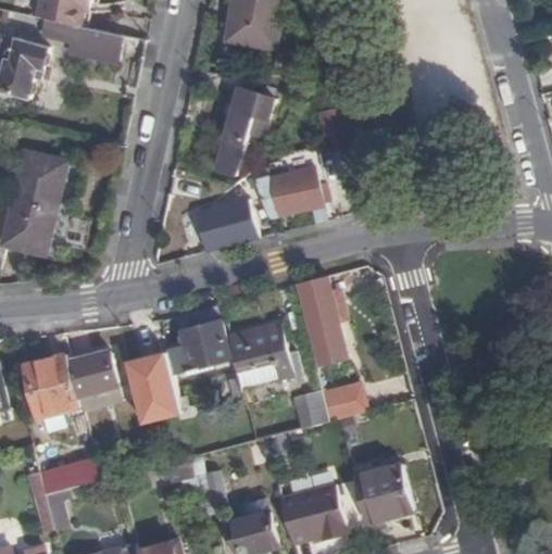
[(38,0),(36,14),(46,16),(75,22),(78,8),(79,0),(38,0)]
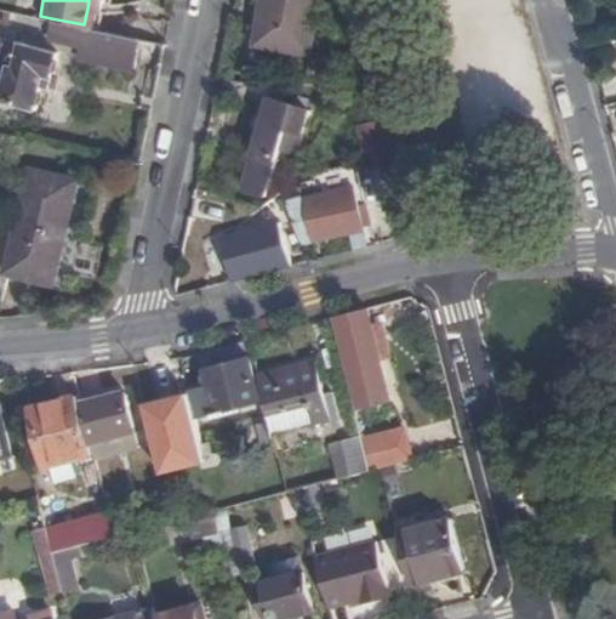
[(84,24),(90,27),(96,0),(89,0),(87,9),(84,24)]
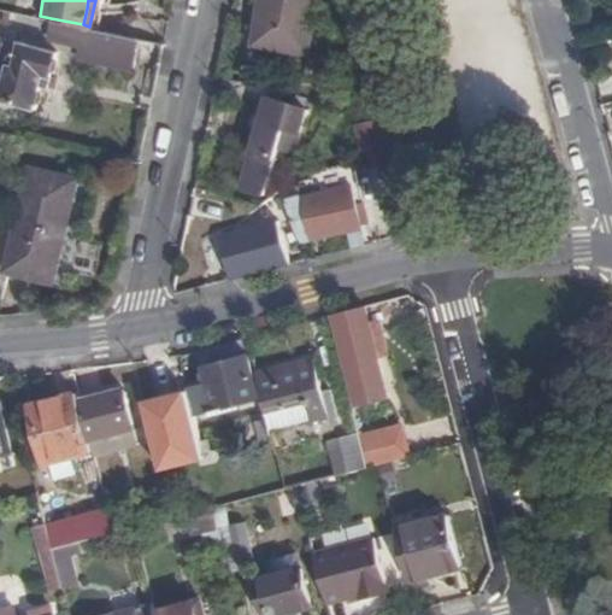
[(264,0),(263,18),(256,17),(252,42),(305,51),(312,0),(264,0)]
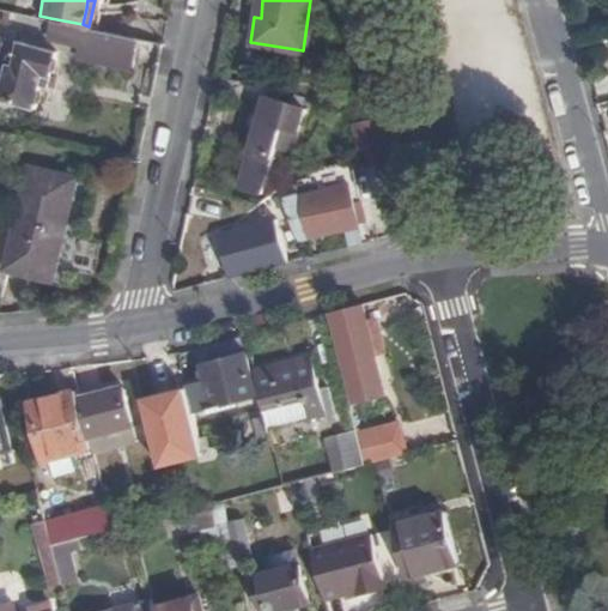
[(117,64),(125,35),(89,26),(83,24),(50,18),(47,35),(77,42),(76,54),(117,64)]
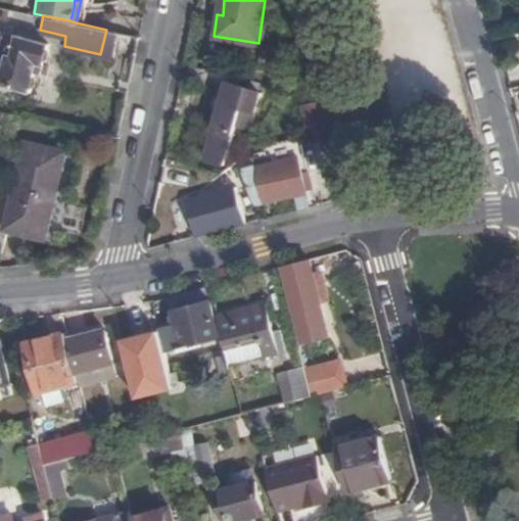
[(0,68),(4,52),(8,53),(13,34),(0,31),(0,68)]
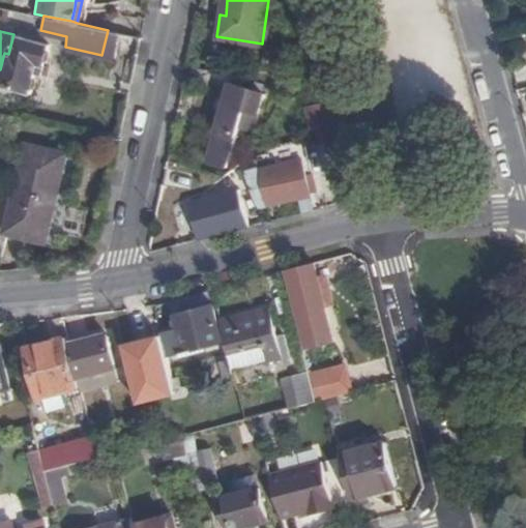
[(0,83),(27,90),(34,62),(41,64),(47,42),(13,34),(8,54),(4,53),(0,69),(0,83)]
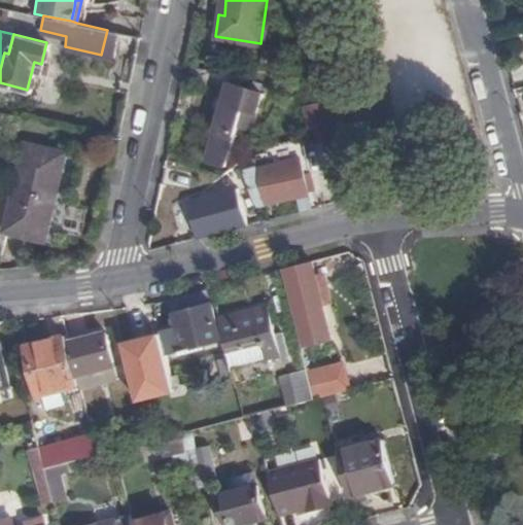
[(259,48),(257,64),(271,65),(273,50),(259,48)]
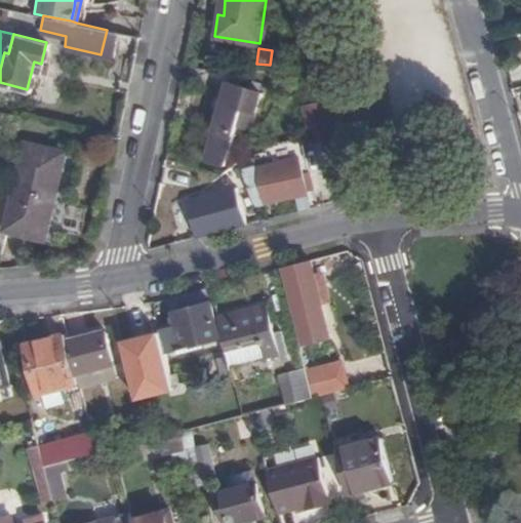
[(254,70),(203,66),(202,82),(224,86),(206,143),(225,148),(234,121),(244,125),(249,110),(251,110),(258,90),(249,87),(254,70)]
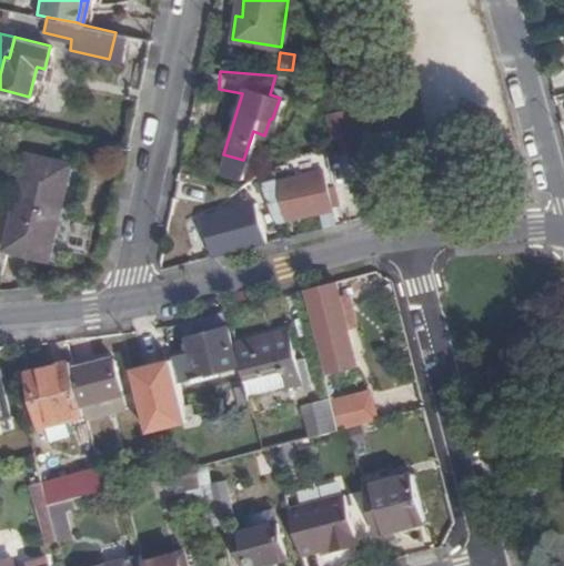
[(324,115),(335,153),(354,148),(344,110),(324,115)]
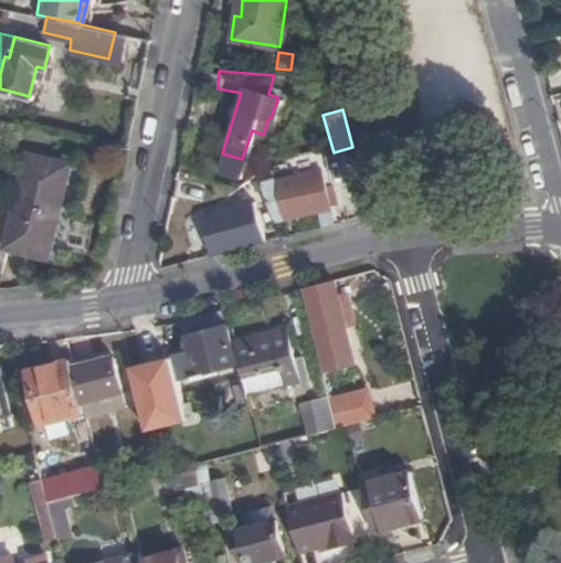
[(319,225),(330,222),(319,169),(326,168),(320,146),(282,155),(283,160),(273,163),(273,167),(253,171),(271,212),(272,215),(281,213),(282,215),(315,209),(319,225)]
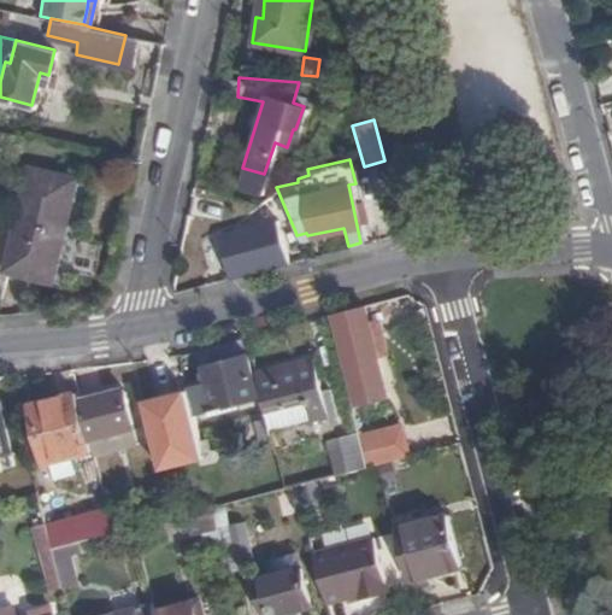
[(64,200),(69,177),(28,169),(22,193),(41,197),(64,200)]
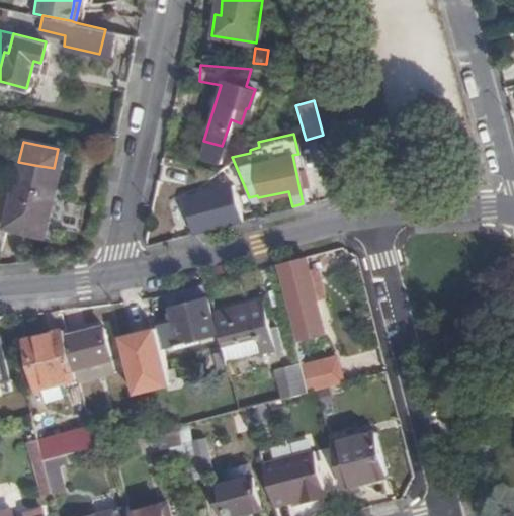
[(54,168),(68,171),(72,152),(58,149),(54,168)]
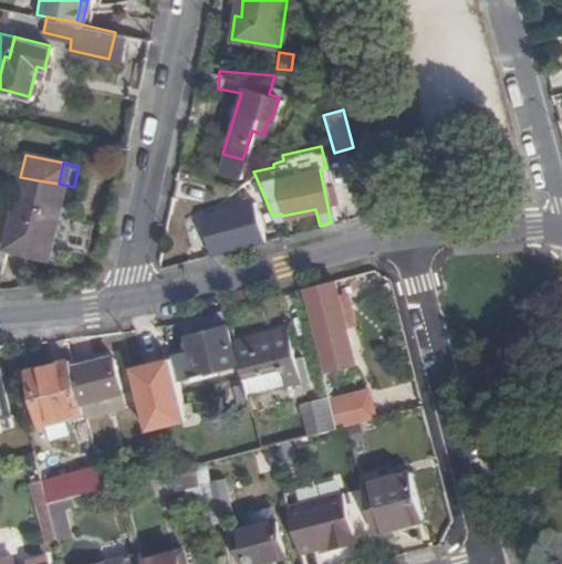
[(20,177),(4,244),(42,253),(59,184),(38,180),(20,177)]
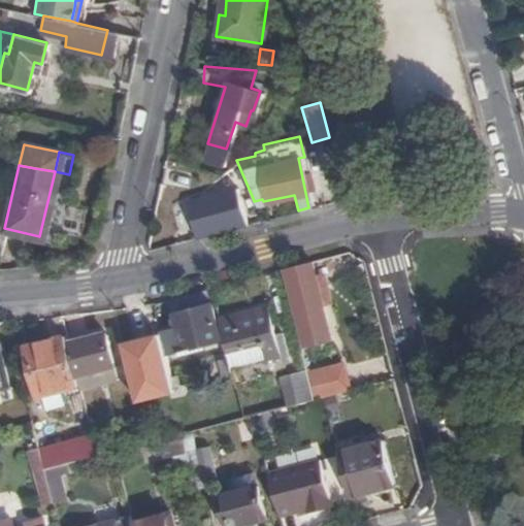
[(53,245),(69,174),(55,171),(39,236),(4,228),(3,235),(53,245)]
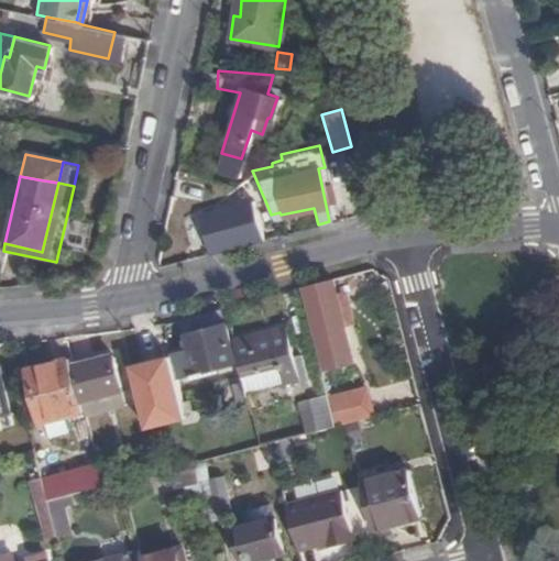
[(193,198),(198,217),(206,215),(219,205),(227,198),(226,193),(220,194),(219,191),(193,198)]
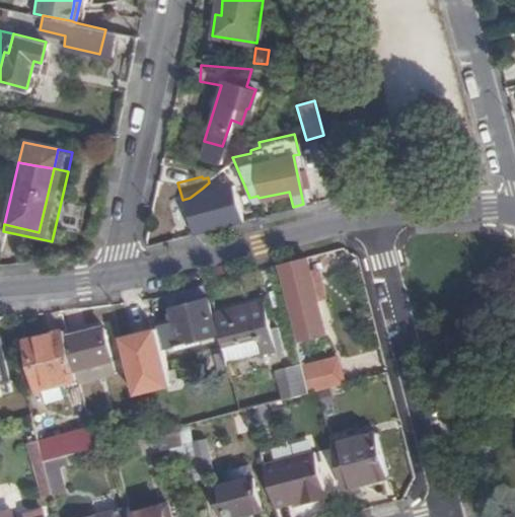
[(182,200),(191,232),(198,230),(240,220),(234,200),(230,187),(212,192),(209,182),(202,189),(190,198),(182,200)]
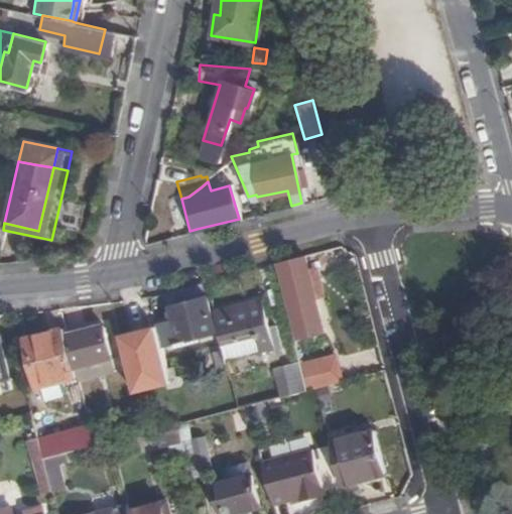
[(321,332),(301,257),(276,264),(289,314),(284,316),(289,334),(300,331),(301,336),(321,332)]
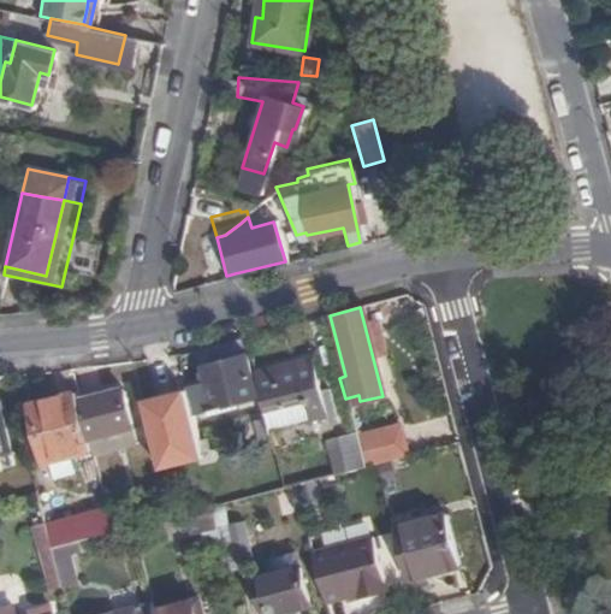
[(254,399),(243,355),(202,366),(206,383),(187,388),(193,413),(254,399)]
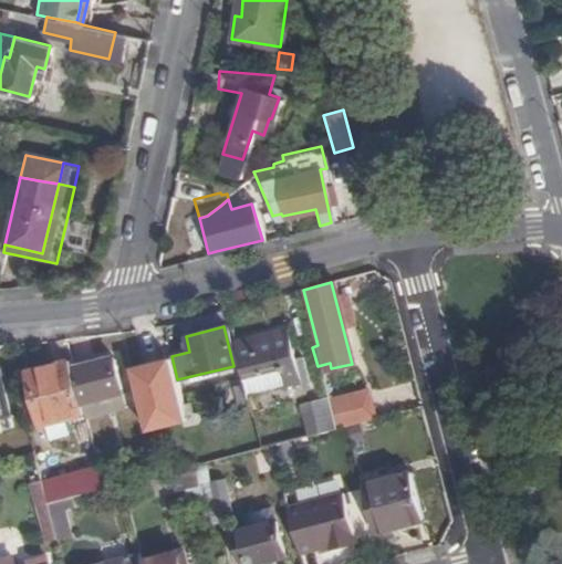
[(284,329),(230,342),(241,384),(243,396),(295,383),(298,389),(308,387),(300,357),(292,359),(284,329)]
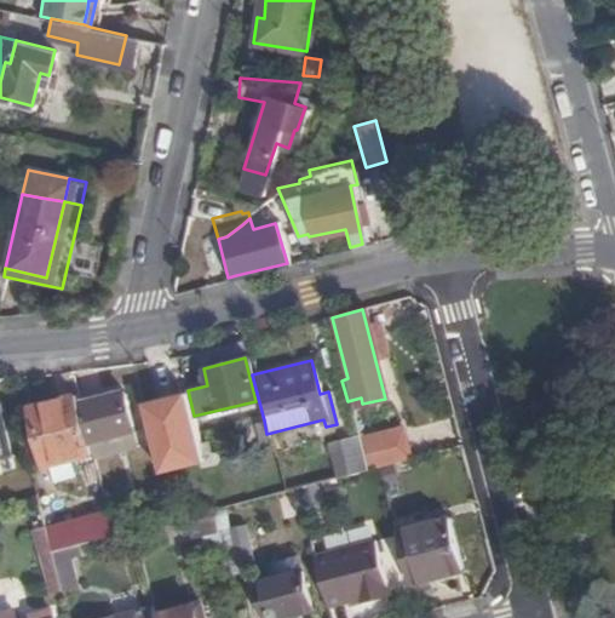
[(118,392),(76,402),(86,444),(107,438),(127,433),(118,392)]
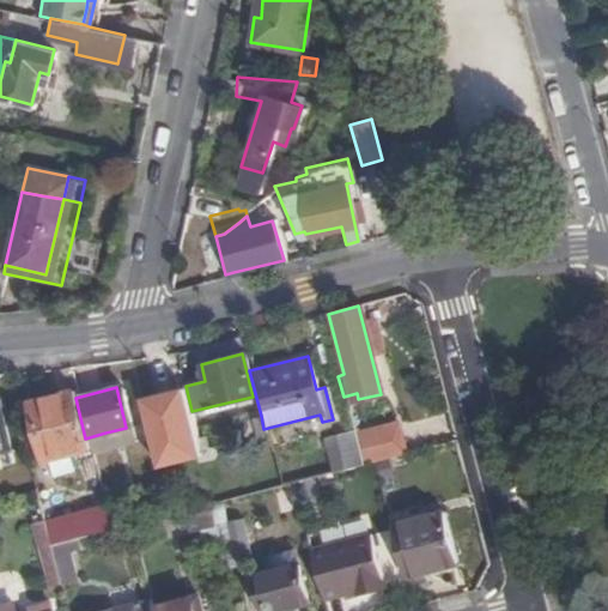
[(76,398),(73,391),(29,403),(43,461),(87,449),(85,439),(76,398)]
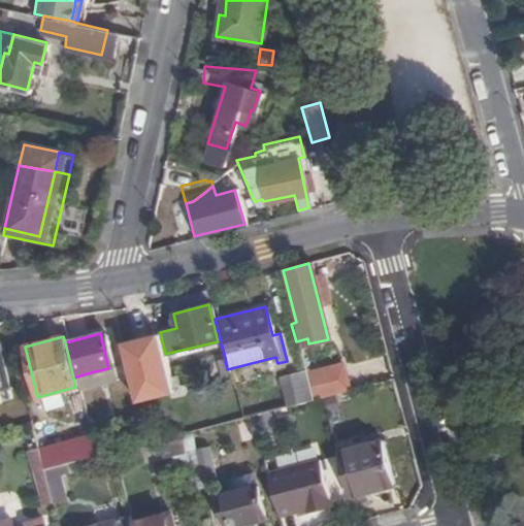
[(300,357),(312,354),(308,343),(307,338),(296,341),(300,357)]
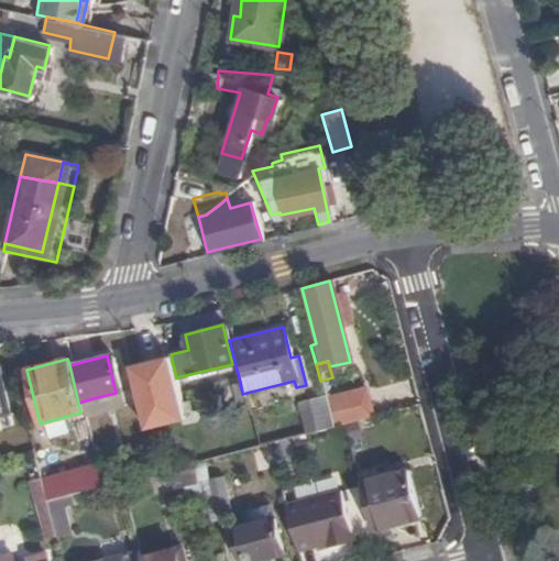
[(0,428),(13,424),(0,369),(0,428)]
